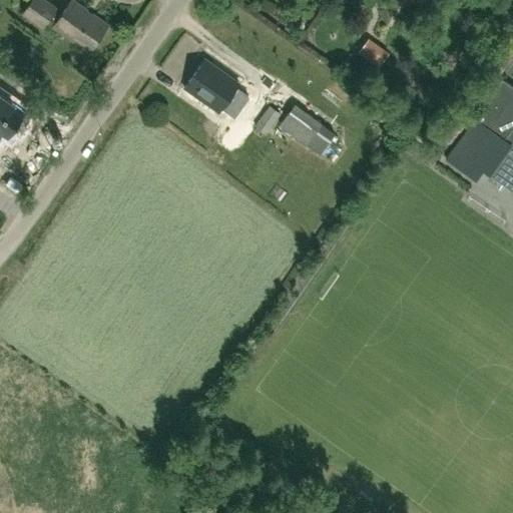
[(88,51),(108,23),(74,0),(70,0),(63,11),(46,0),(31,0),(24,11),(43,24),(47,19),(54,24),(52,26),(88,51)]
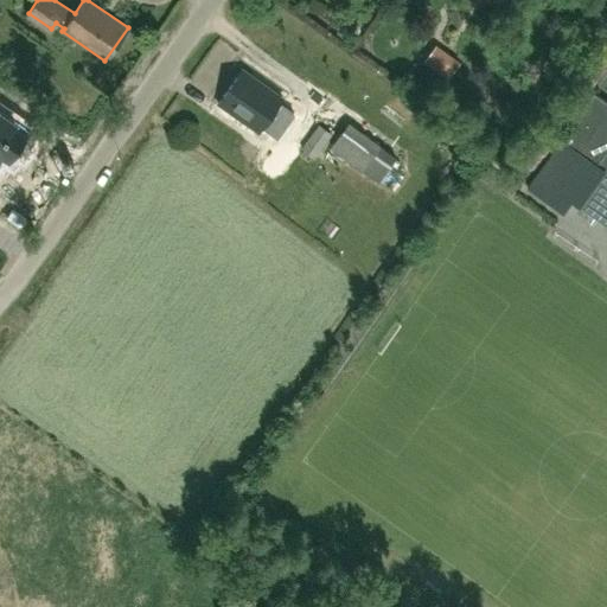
[(461,63),(436,46),(425,63),(448,80),(461,63)]
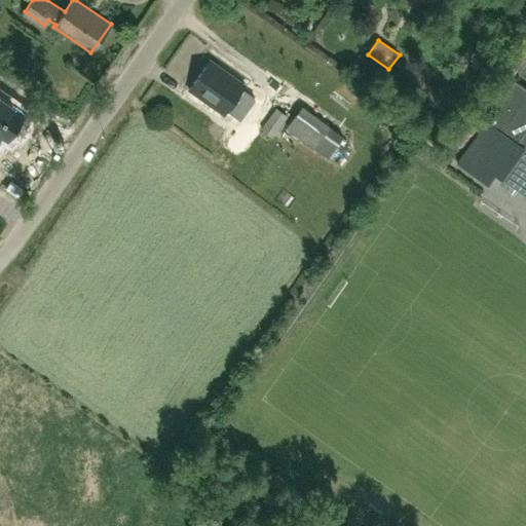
[(245,141),(264,114),(237,95),(245,84),(211,60),(190,88),(224,113),(230,106),(239,112),(227,129),(245,141)]
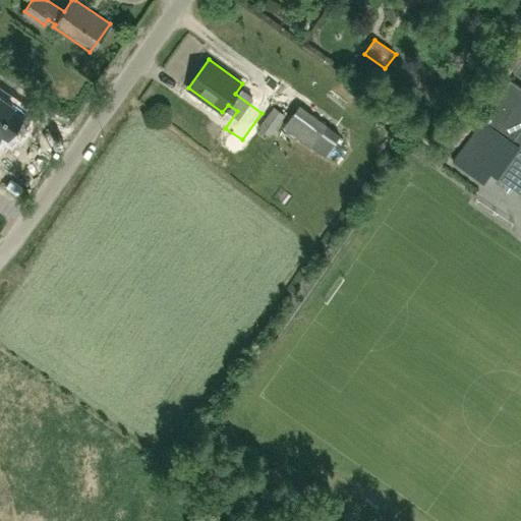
[(520,85),(510,78),(481,118),(455,156),(485,178),(490,171),(498,176),(513,154),(520,159),(520,149),(518,147),(519,146),(512,140),(520,126),(520,85)]
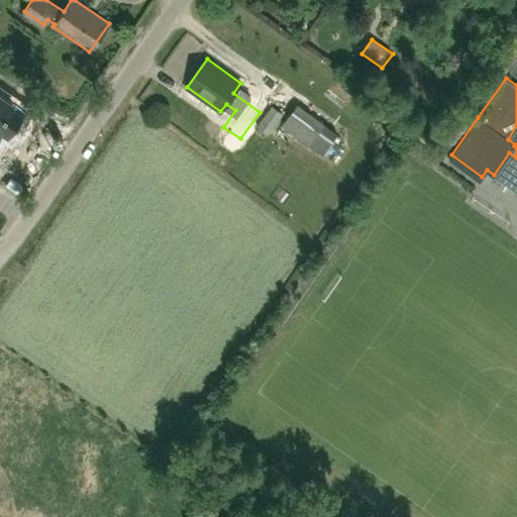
[(11,140),(29,115),(12,104),(11,105),(5,100),(6,99),(0,94),(0,138),(3,134),(11,140)]
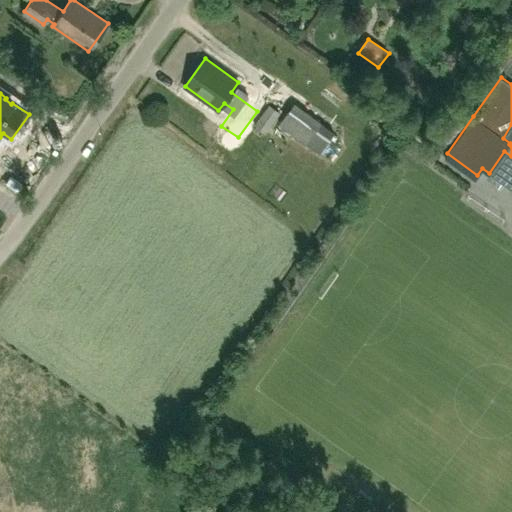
[(294,103),(279,125),(320,154),(335,133),(294,103)]
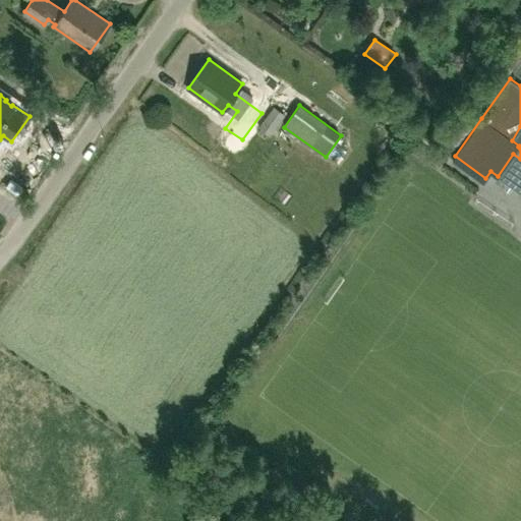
[(274,107),(258,128),(271,136),(286,115),(274,107)]
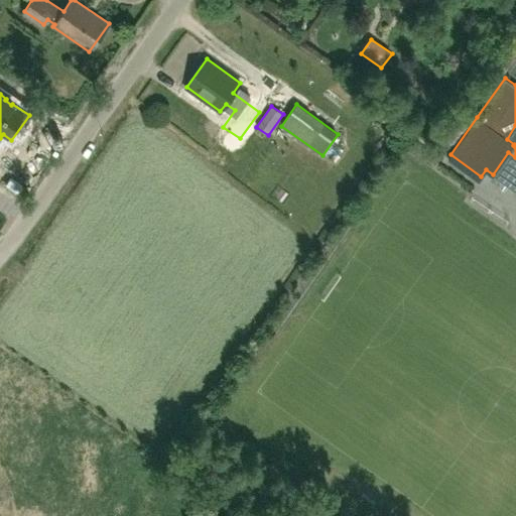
[(493,174),(515,190),(515,125),(507,139),(514,144),(513,145),(515,147),(515,157),(508,152),(493,174)]
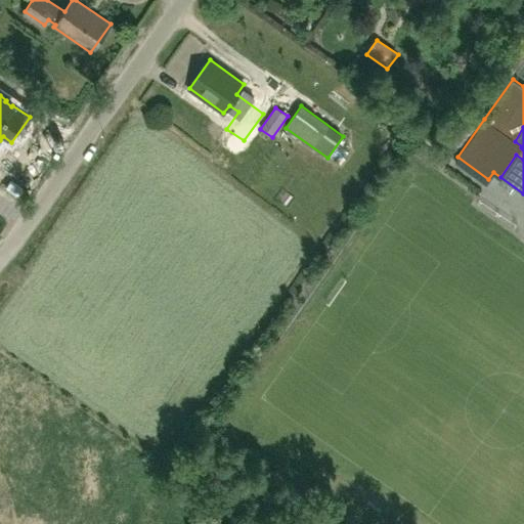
All buildings are outlined.
